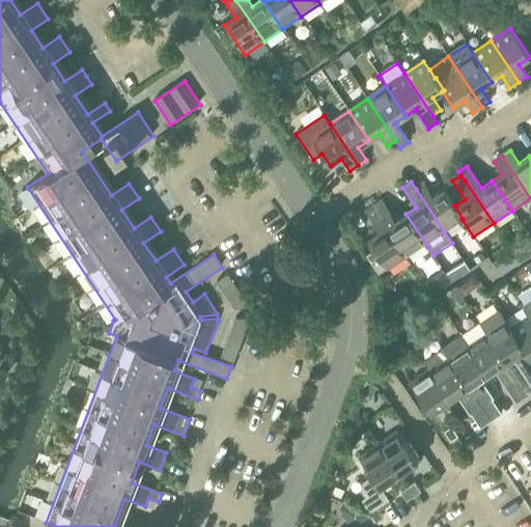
[(416,189),(444,231),(462,219),(463,219),(454,205),(443,189),(432,196),(424,184),(416,189)]
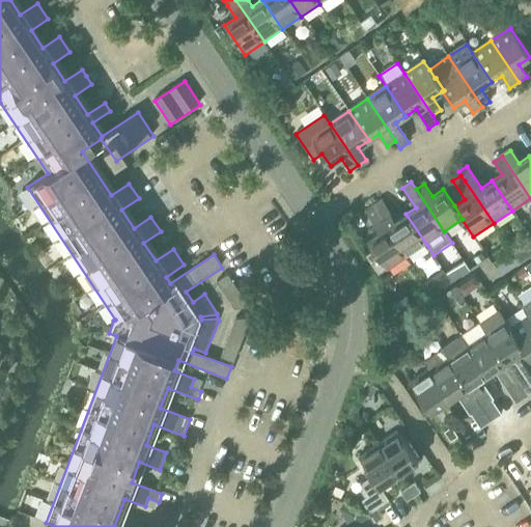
[(383,201),(373,206),(408,256),(426,244),(406,214),(395,221),(383,201)]
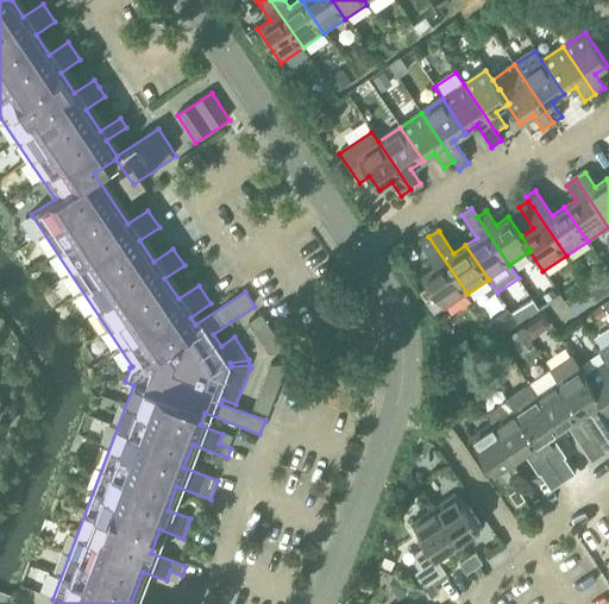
[(428,237),(419,244),(425,252),(434,266),(421,275),(429,288),(421,294),(435,315),(444,309),(468,294),(428,237)]
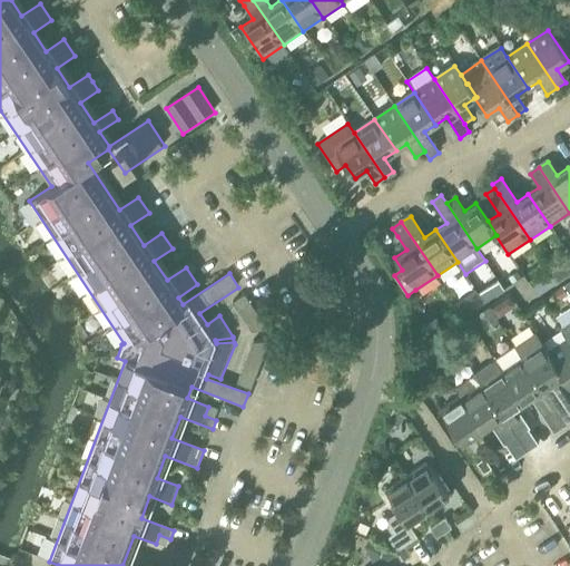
[(50,276),(47,271),(38,276),(42,282),(50,276)]
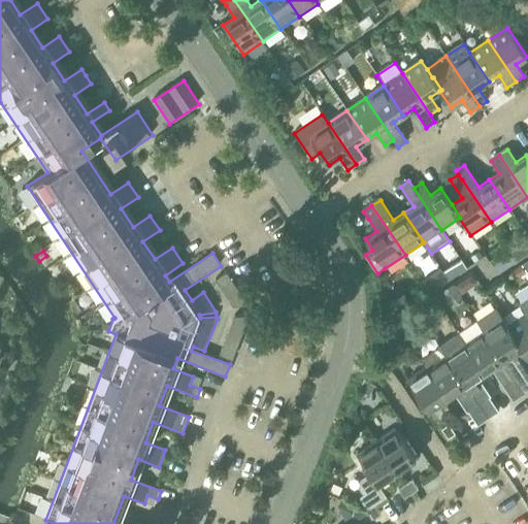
[(461,261),(442,273),(449,282),(449,283),(467,270),(467,269),(461,261)]
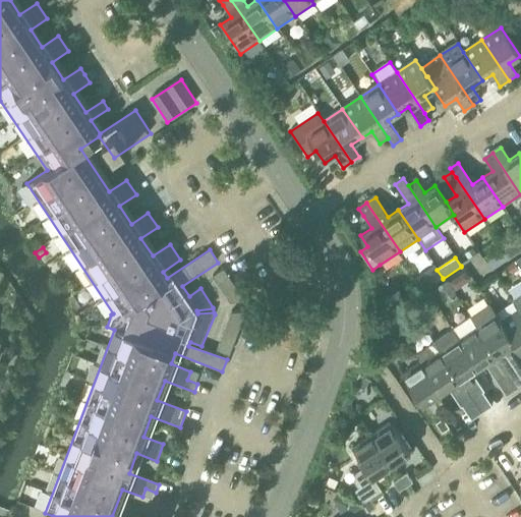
[(231,304),(246,302),(225,270),(213,278),(231,304)]
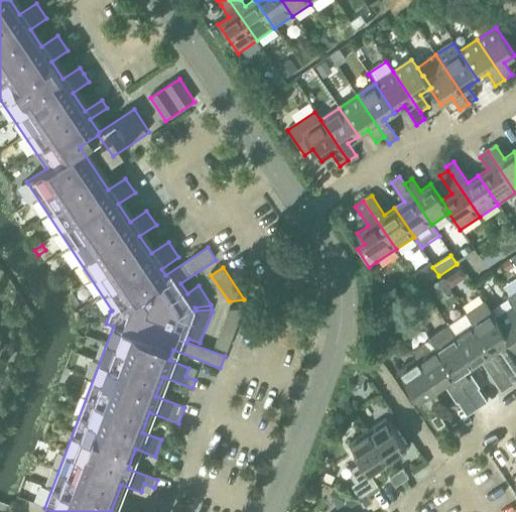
[(453,294),(442,280),(432,287),(441,300),(453,294)]
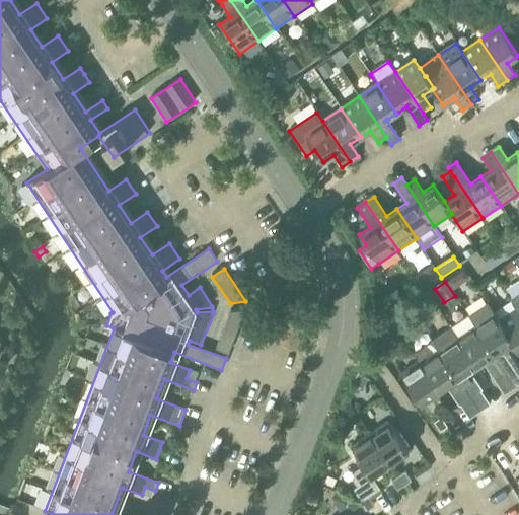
[(474,324),(517,387),(518,385),(518,367),(506,348),(512,343),(513,343),(499,321),(500,321),(488,303),(468,316),(474,324)]
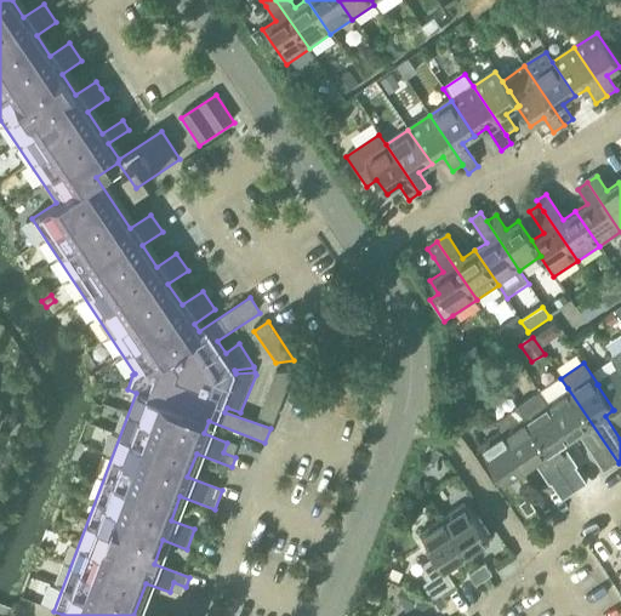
[(620,420),(620,371),(619,370),(598,385),(597,385),(614,410),(613,410),(620,421),(620,420)]
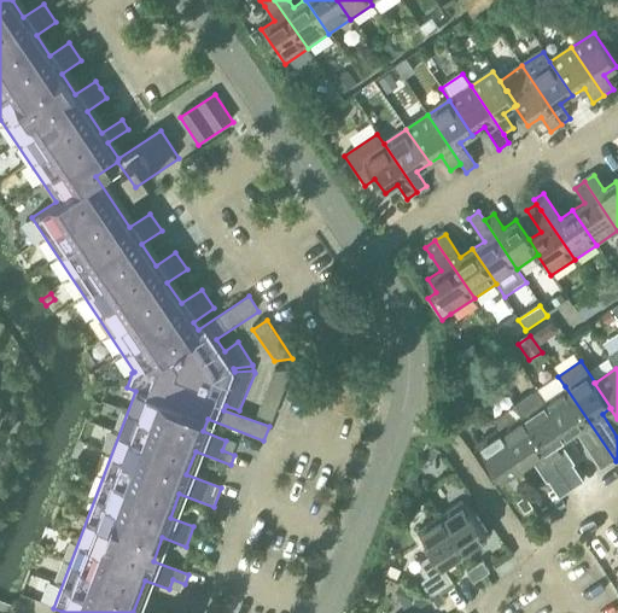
[(273,422),(283,398),(293,371),(275,373),(258,416),(273,422)]
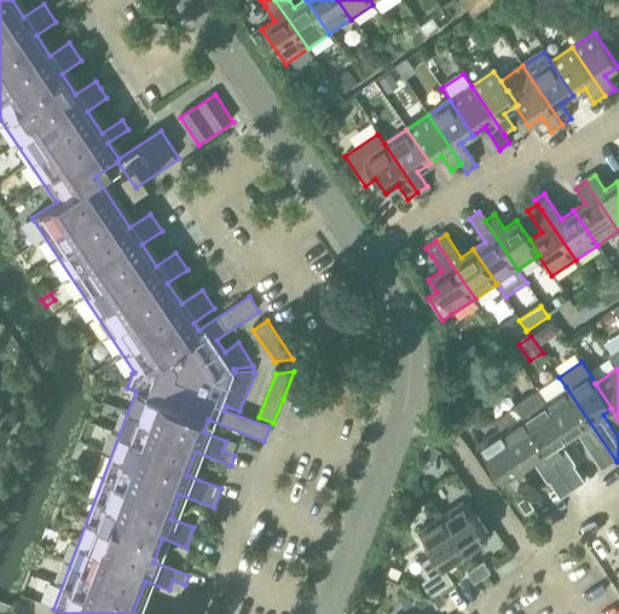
[(566,387),(559,377),(538,392),(544,401),(568,438),(576,433),(602,471),(617,462),(566,387)]
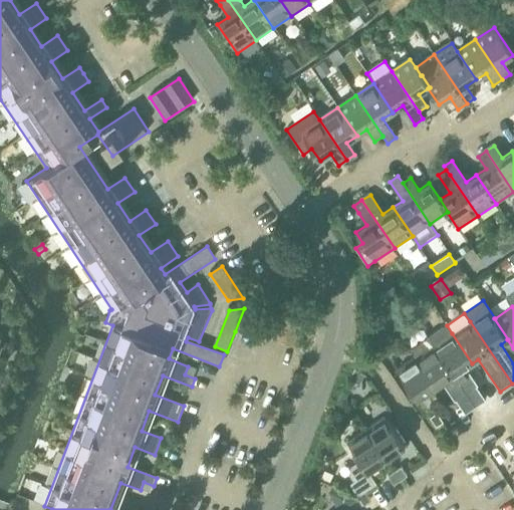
[(429,337),(455,375),(472,363),(452,333),(447,325),(429,337)]
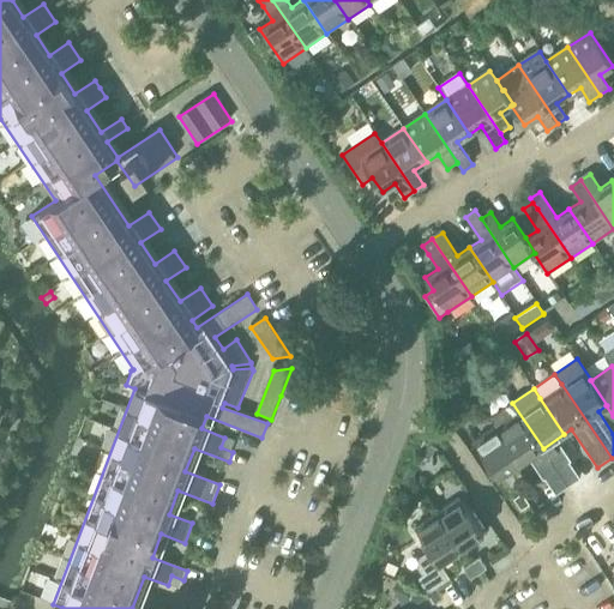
[(543,448),(512,403),(489,417),(497,427),(522,463),(529,458),(555,496),(569,488),(565,483),(566,482),(559,471),(557,472),(541,450),(543,448)]
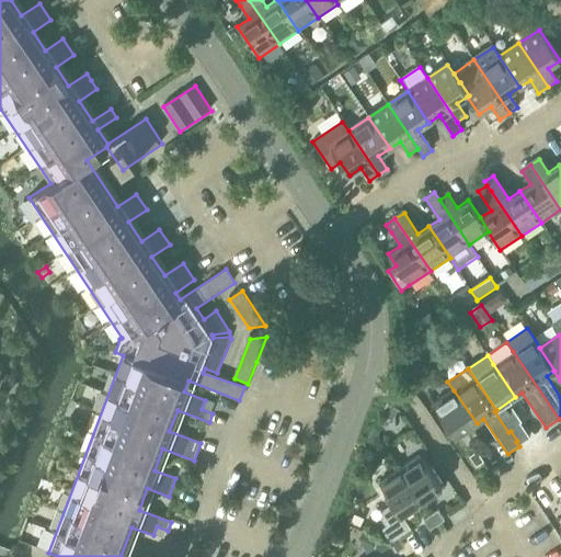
[(456,438),(477,423),(454,390),(433,405),(456,438)]
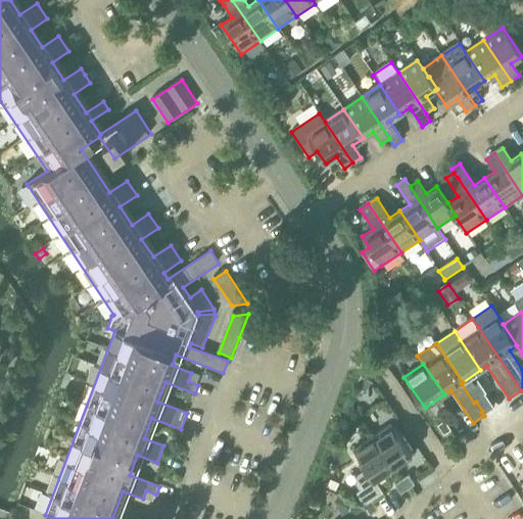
[(476,402),(482,411),(487,408),(481,397),(476,402)]
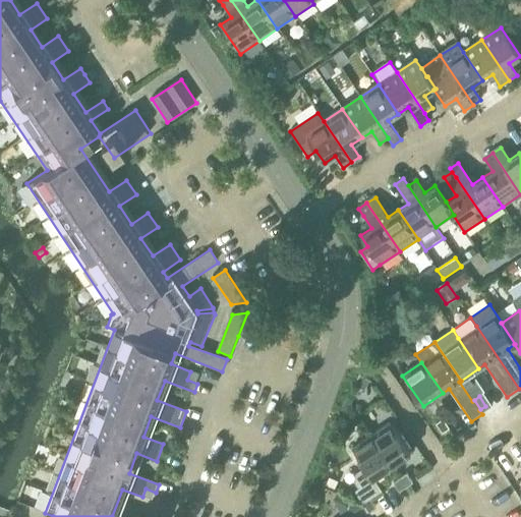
[(443,420),(436,425),(442,435),(449,429),(443,420)]
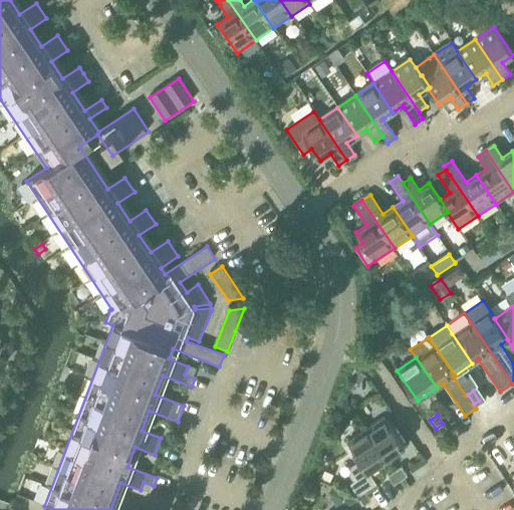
[(366,431),(387,461),(405,449),(384,419),(366,431)]
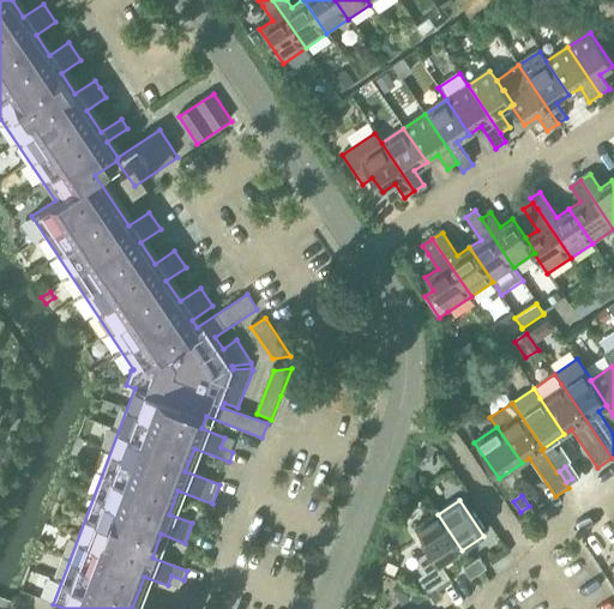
[(462,550),(438,514),(415,530),(431,553),(419,560),(417,570),(422,577),(419,580),(428,595),(435,589),(450,579),(440,565),(462,550)]
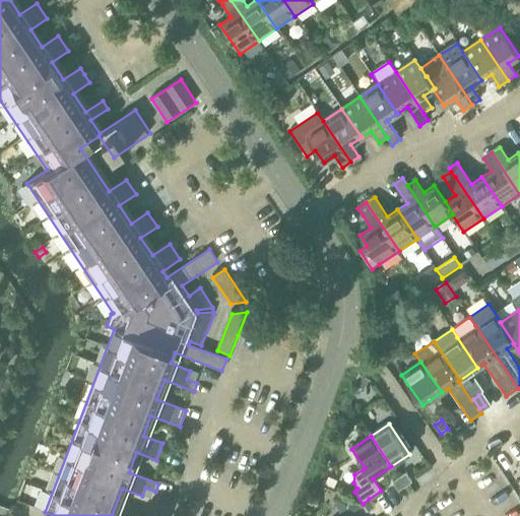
[(400,478),(406,488),(412,484),(406,474),(400,478)]
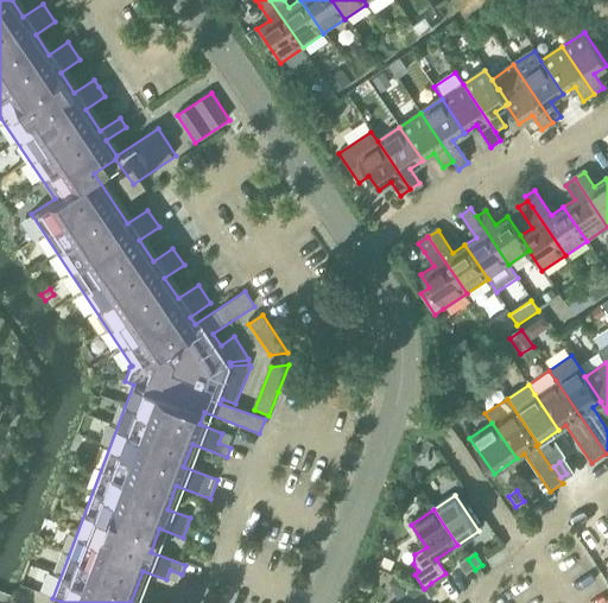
[(475,570),(468,559),(460,564),(467,575),(475,570)]
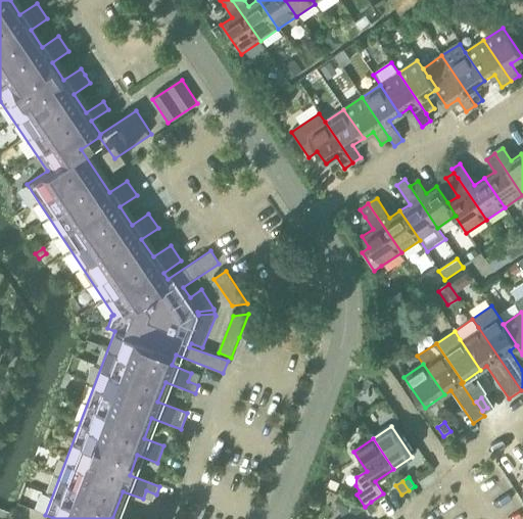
[(371,502),(365,507),(371,516),(377,511),(371,502)]
